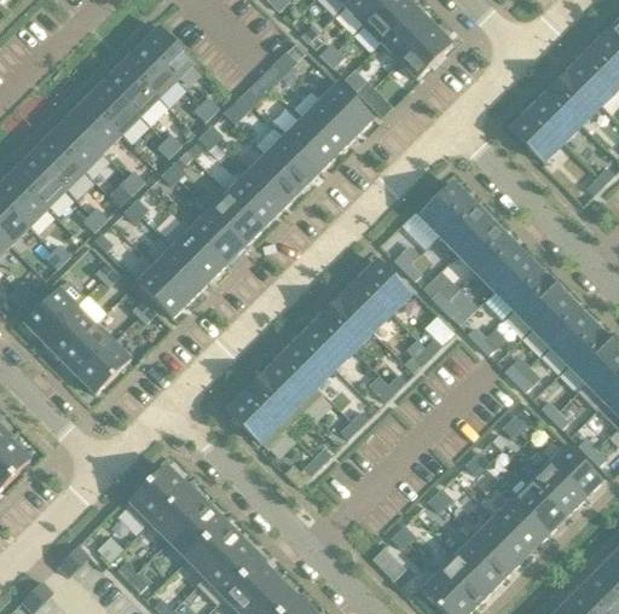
[(289,1),(288,0),(276,0),(272,4),(279,11),(289,1)]
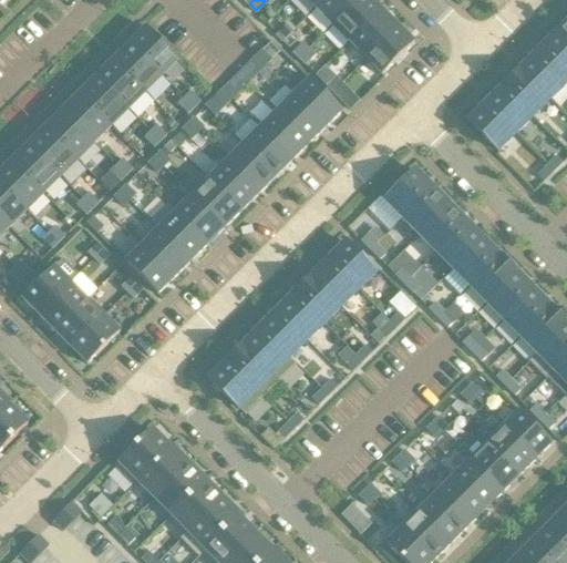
[(320,0),(315,6),(332,23),(354,0),(320,0)]
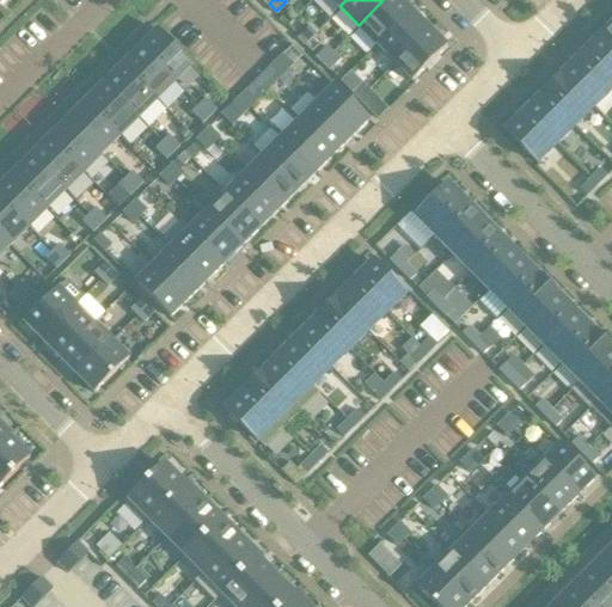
[(383,0),(359,25),(377,43),(411,8),(403,0),(383,0)]
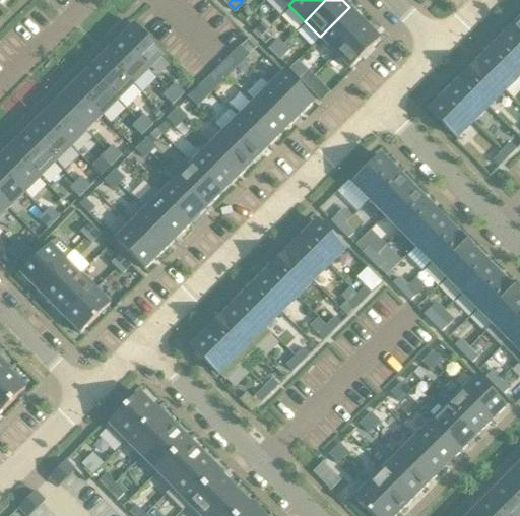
[(349,7),(320,37),(335,52),(365,22),(349,7)]
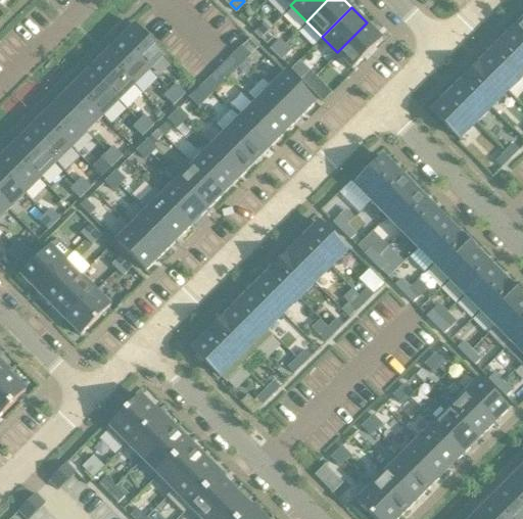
[(522,17),(511,31),(522,43),(522,17)]
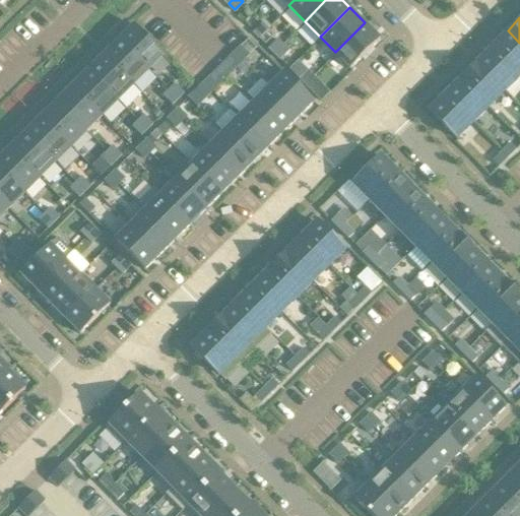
[(133,22),(119,37),(148,67),(164,53),(133,22)]
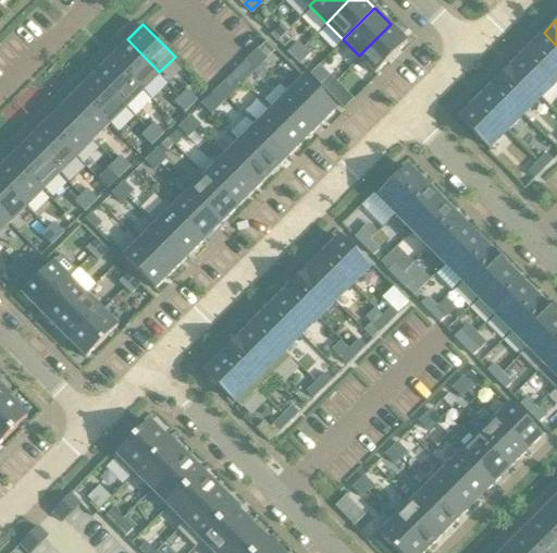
[(391,24),(359,56),(374,71),(406,39),(391,24)]
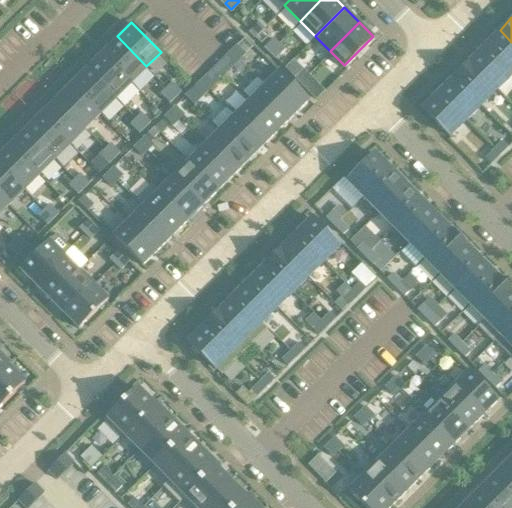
[(511,42),(500,30),(484,45),(511,73),(511,72),(511,42)]
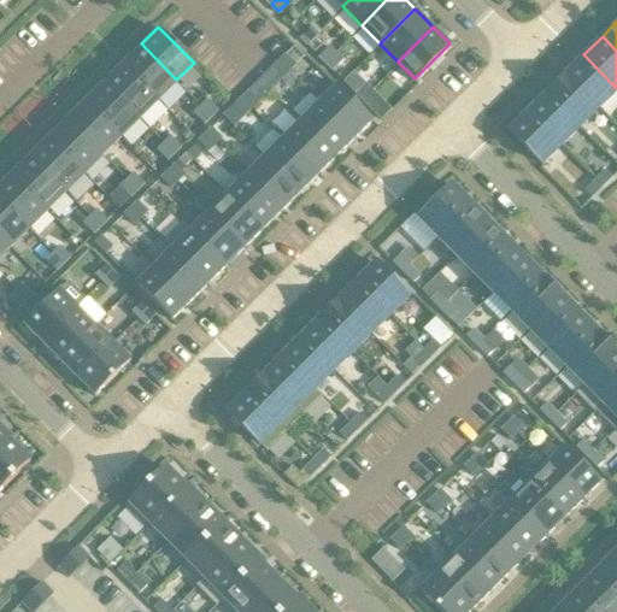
[(141,43),(123,63),(158,98),(176,80),(141,43)]
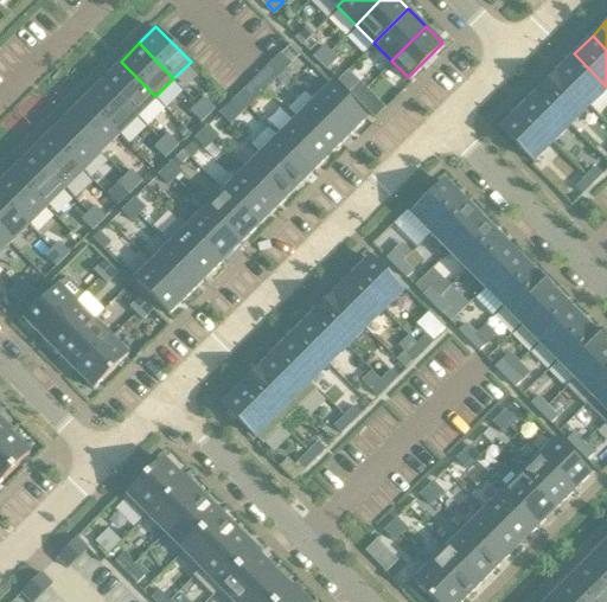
[(313,53),(320,59),(330,50),(324,43),(313,53)]
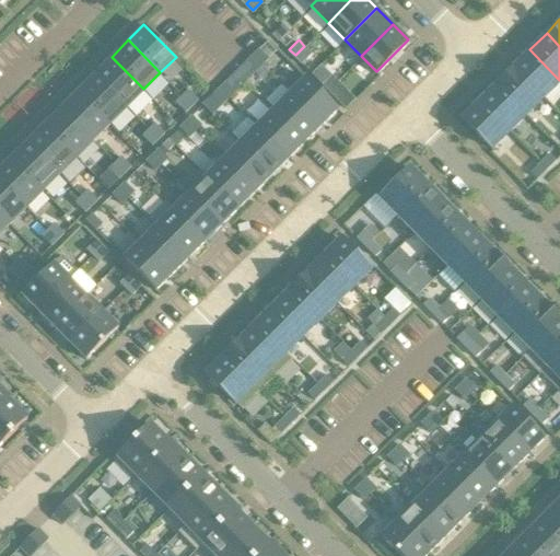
[(311,53),(304,46),(295,55),(301,61),(311,53)]
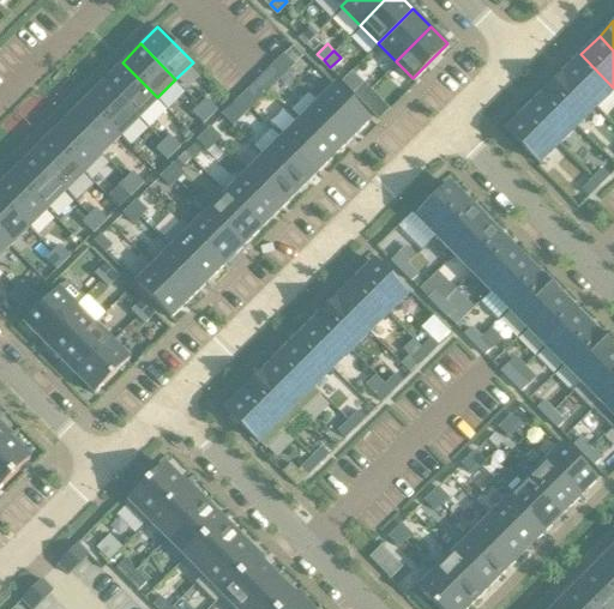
[(283,52),(277,58),(287,68),(294,61),(283,52)]
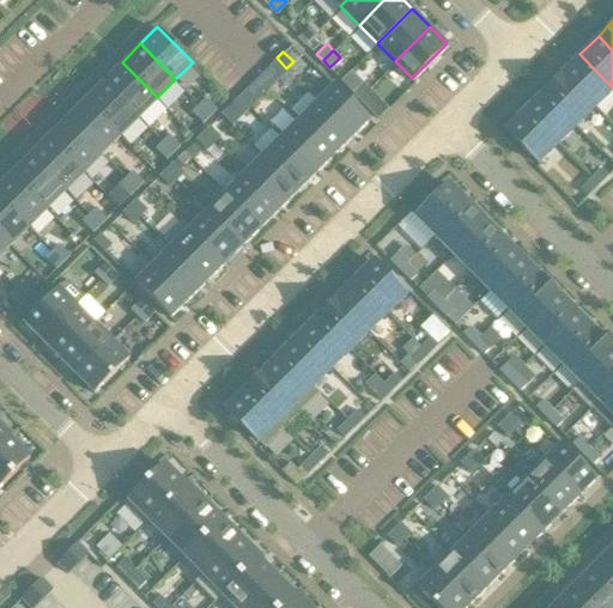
[(580,54),(562,73),(594,105),(612,87),(580,54)]
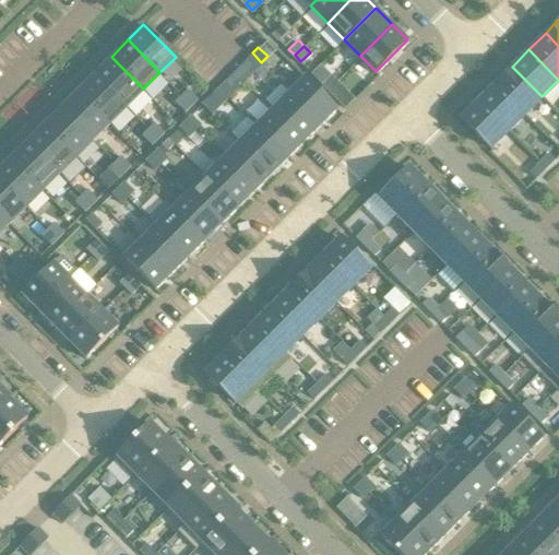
[(246,59),(256,68),(261,62),(252,52),(246,59)]
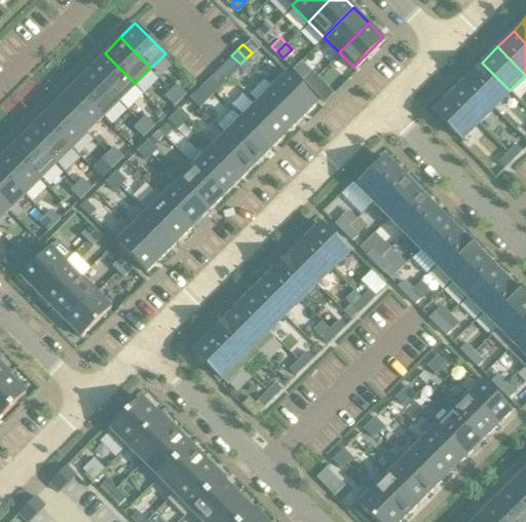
[(105,53),(89,69),(119,99),(135,83),(105,53)]
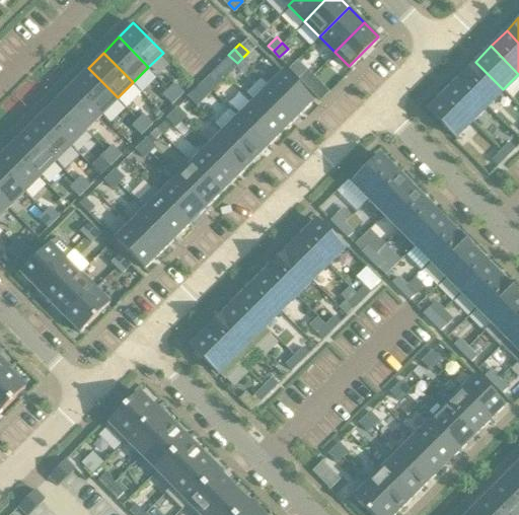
[(475,62),(460,77),(488,104),(503,89),(475,62)]
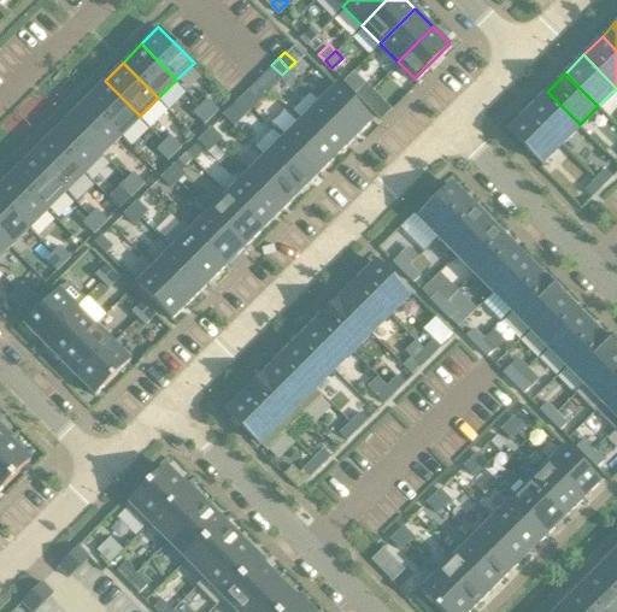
[(105,81),(86,99),(121,135),(140,116),(105,81)]
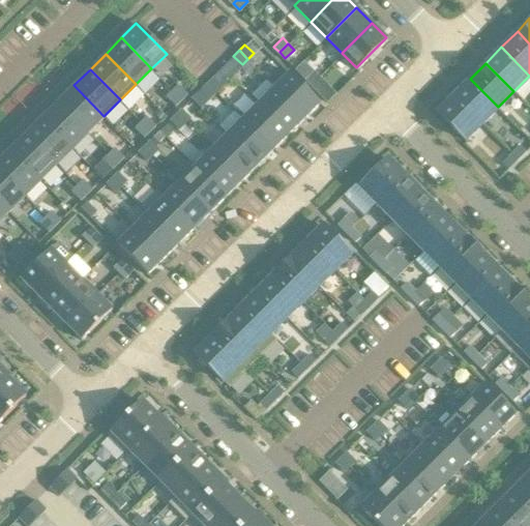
[(305,79),(311,84),(320,76),(314,69),(305,79)]
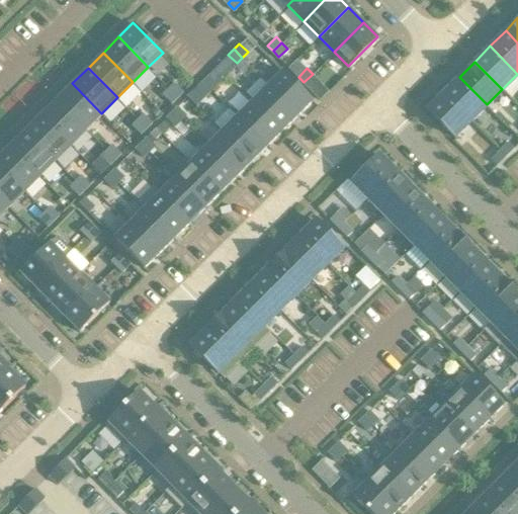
[(283,70),(268,84),(297,113),(313,99),(283,70)]
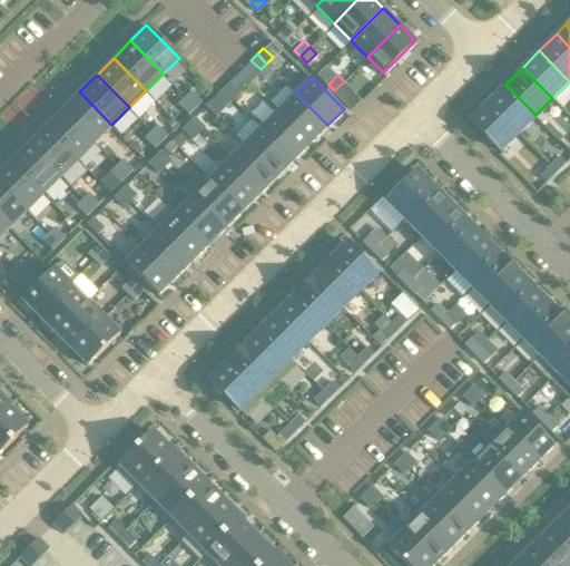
[(229,81),(223,88),(233,97),(238,91),(229,81)]
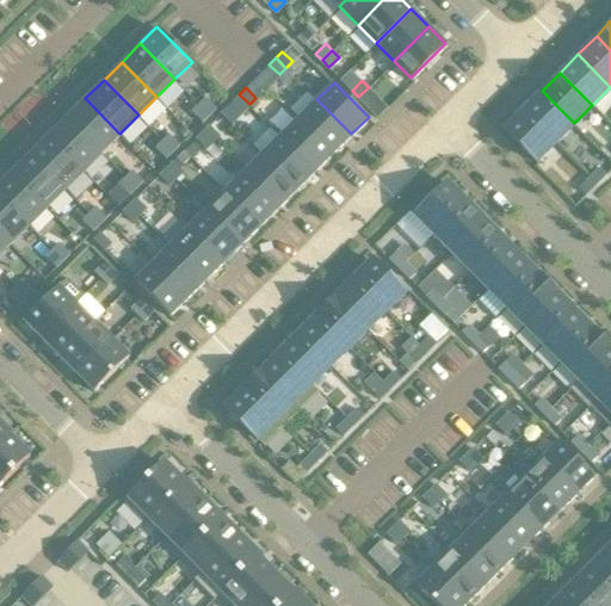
[(369,87),(358,97),(365,104),(375,93),(369,87)]
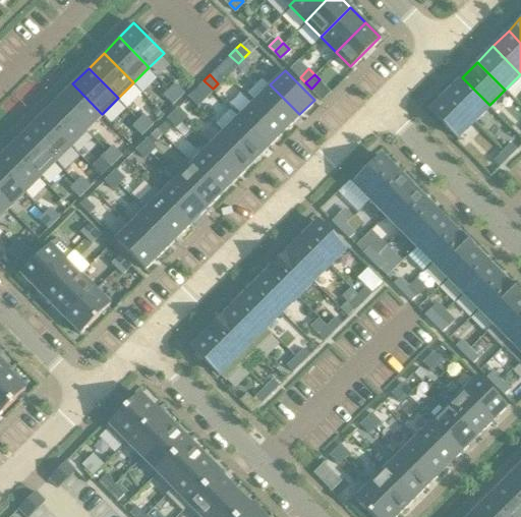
[(462,77),(446,93),(473,120),(489,105),(462,77)]
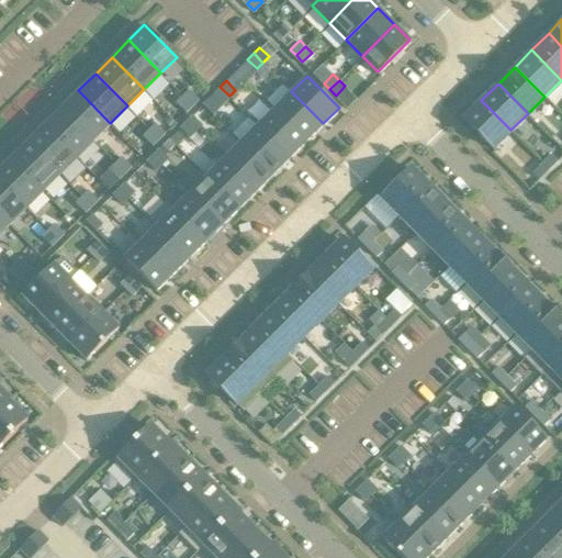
[(223,102),(229,96),(220,87),(213,92),(223,102)]
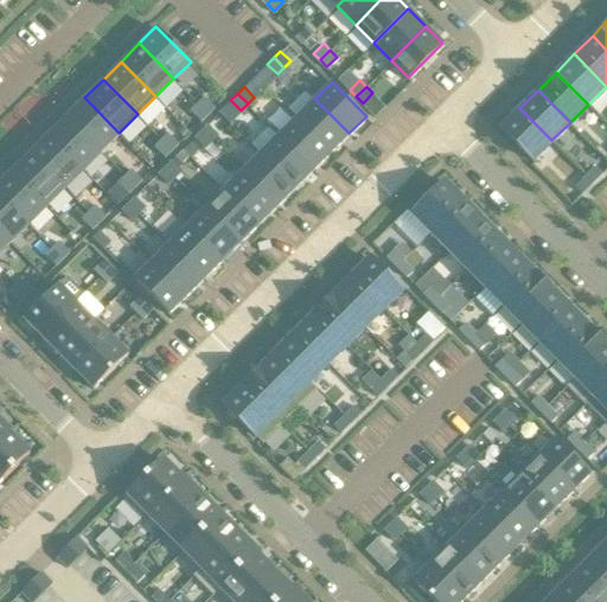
[(204,96),(197,102),(208,113),(215,106),(204,96)]
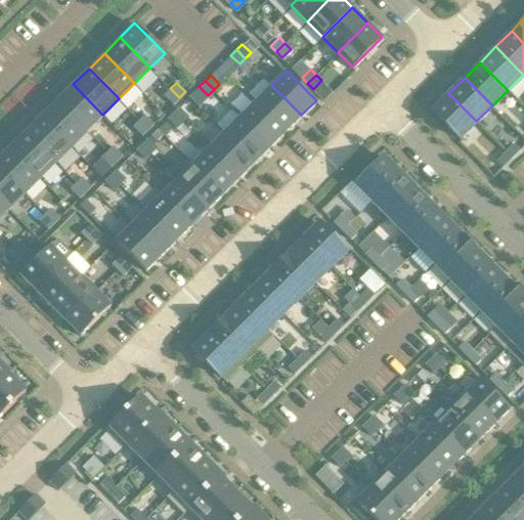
[(73,84),(57,99),(87,130),(102,115),(73,84)]
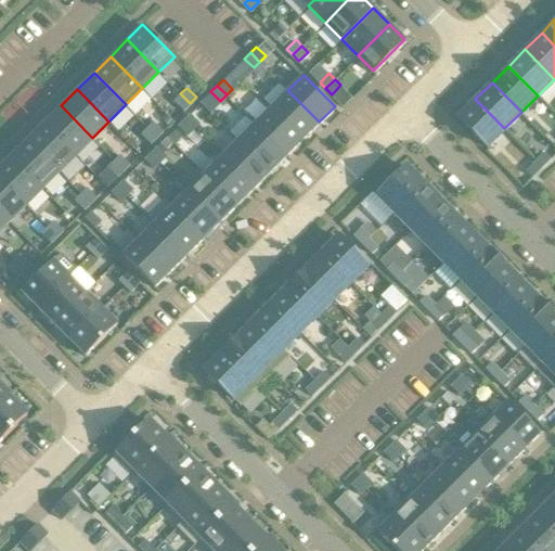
[(287,90),(271,106),(302,138),(319,122),(287,90)]
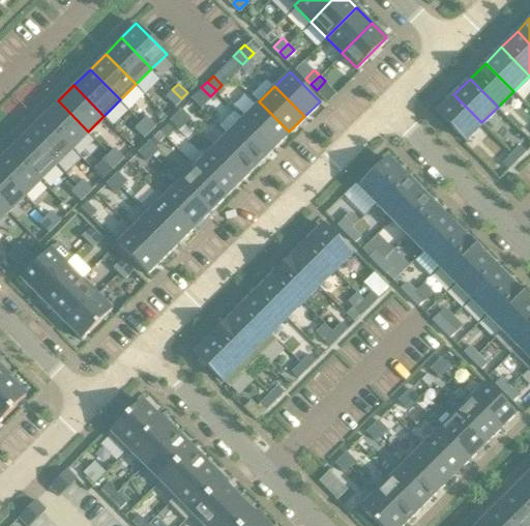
[(175,104),(181,98),(172,89),(167,95),(175,104)]
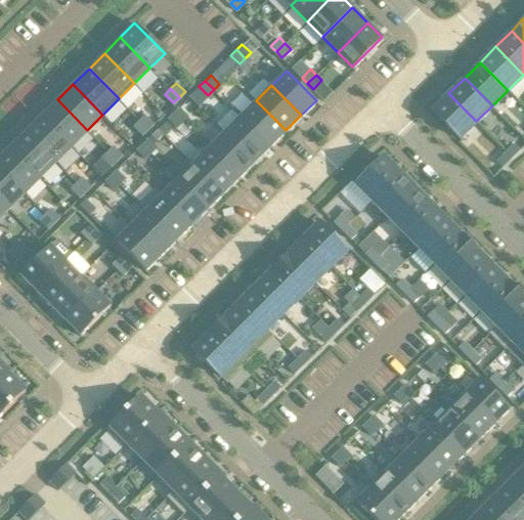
[(448,93),(432,110),(460,137),(476,121),(448,93)]
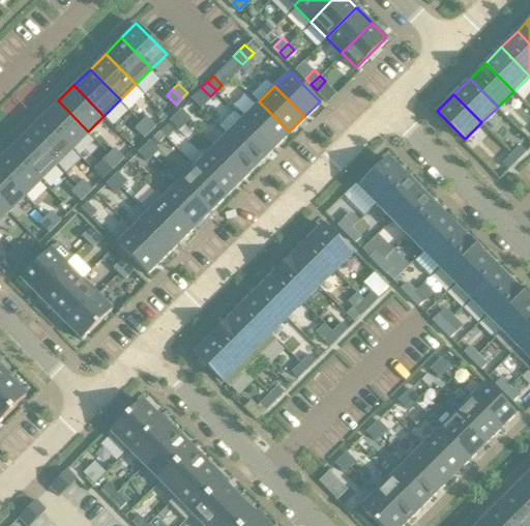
[(58,100),(42,117),(72,147),(88,132),(58,100)]
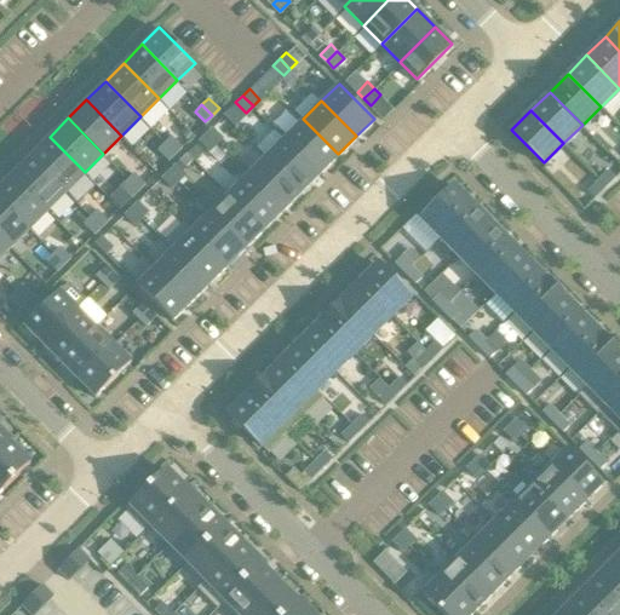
[(303,119),(285,137),(320,173),(338,154),(303,119)]
